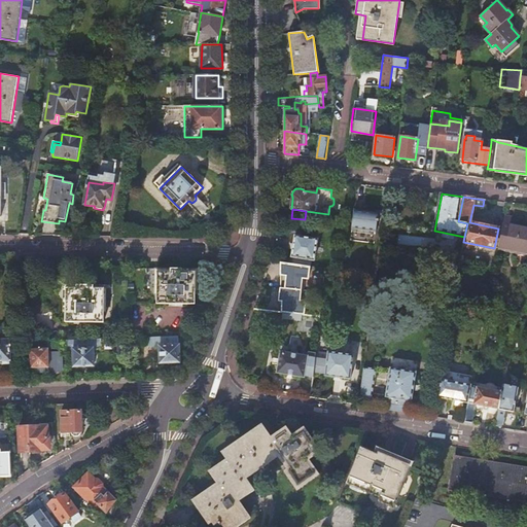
[(354,210),(352,229),(377,232),(378,221),(379,221),(379,219),(378,219),(379,212),(378,212),(378,213),(354,210)]
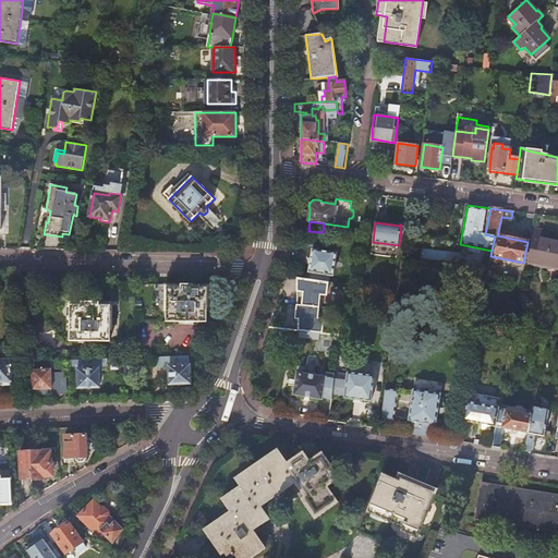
[(557,241),(532,237),(526,263),(557,268),(557,241)]
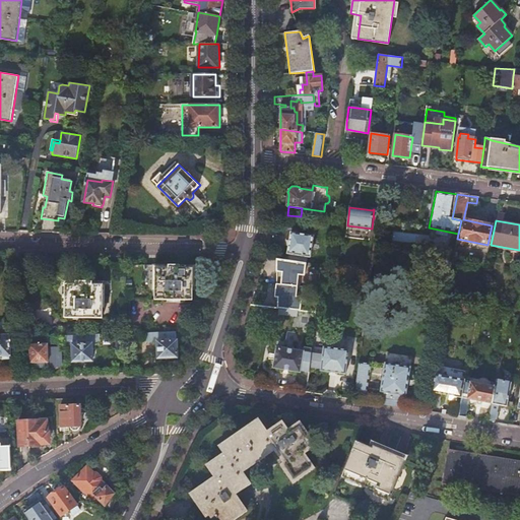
[(303,262),(306,263),(306,260),(302,259),(303,256),(310,257),(314,236),(290,233),(286,260),(303,262)]
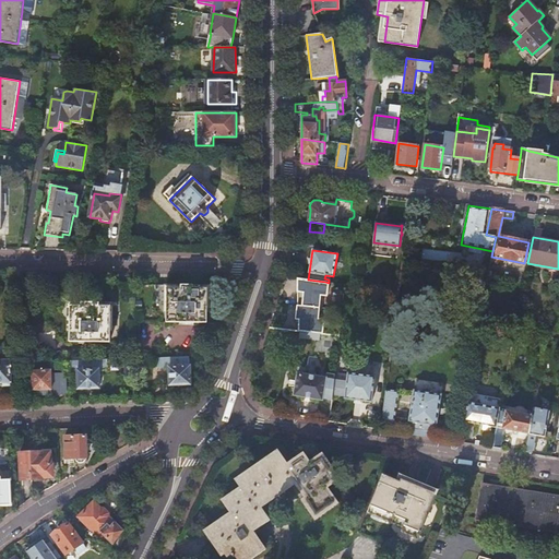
[(157,324),(180,325),(193,325),(206,325),(207,292),(193,290),(193,287),(181,287),(181,290),(168,290),(167,288),(158,288),(157,324)]
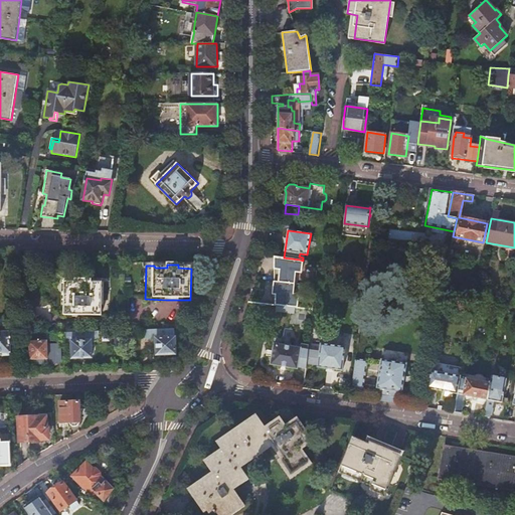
[(64,314),(77,314),(90,314),(103,314),(104,281),(93,281),(93,279),(75,279),(75,281),(65,281),(64,314)]
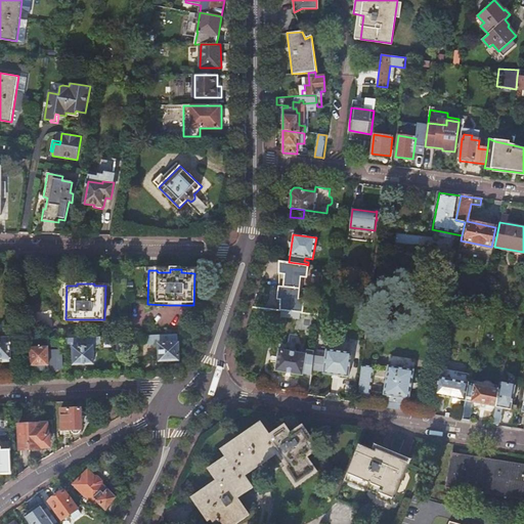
[(0,338),(9,339),(9,329),(6,324),(0,324),(0,338)]
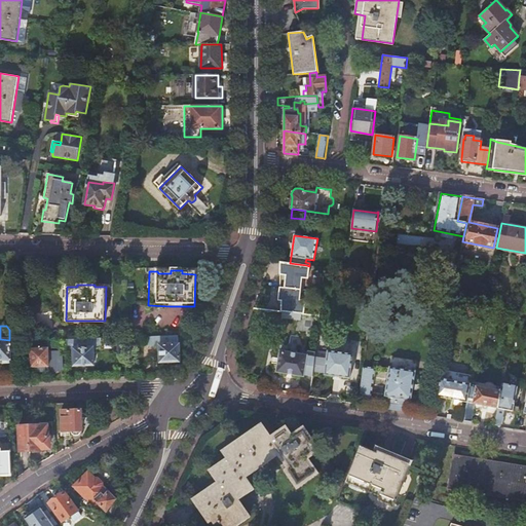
[(159,345),(159,363),(179,362),(179,344),(177,344),(176,336),(159,337),(159,345)]
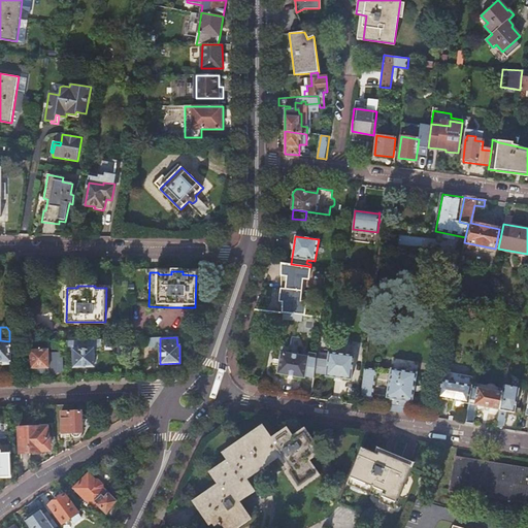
[(102,347),(102,339),(89,340),(75,340),(67,341),(67,347),(67,352),(74,351),(74,367),(94,366),(94,350),(99,350),(100,350),(100,349),(101,349),(102,348),(102,347)]
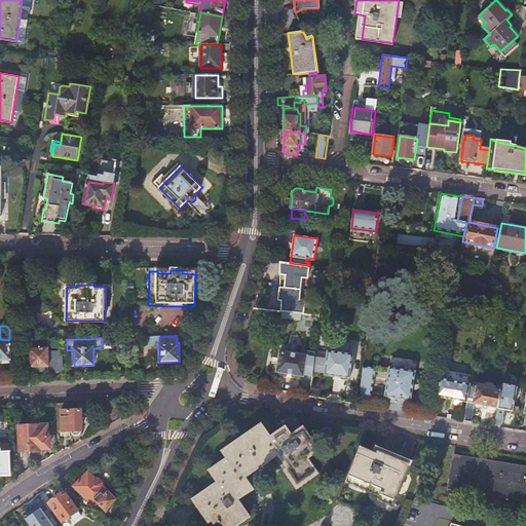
[(119,364),(127,364),(127,338),(118,338),(119,364)]
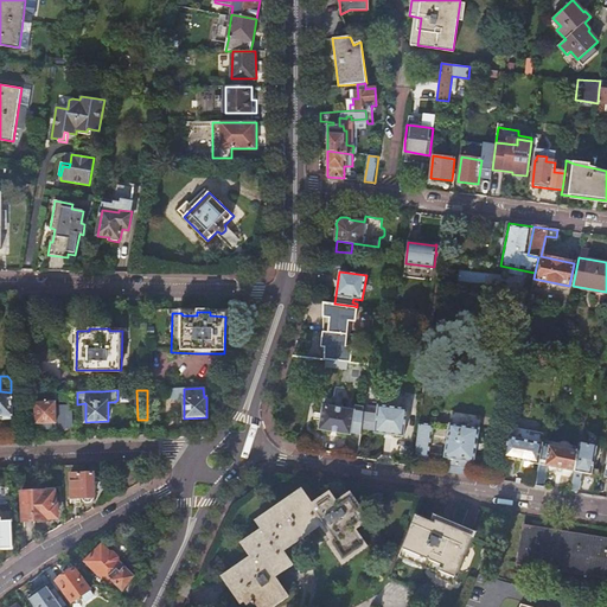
[(11,393),(0,391),(0,416),(13,416),(12,393),(11,393)]
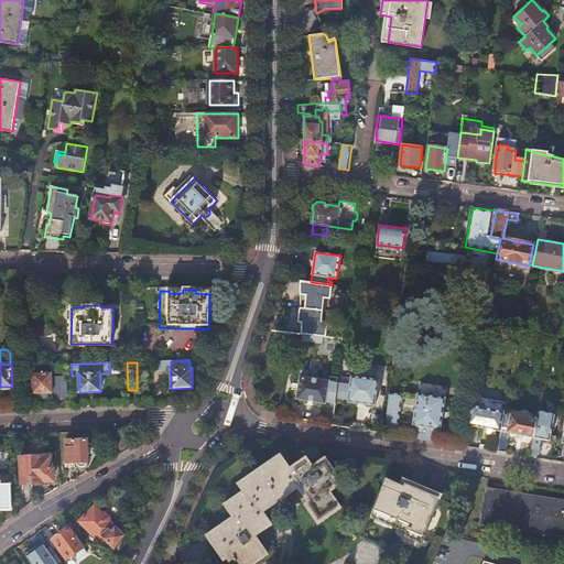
[(53,373),(33,373),(33,393),(34,393),(35,399),(42,398),(66,397),(66,379),(53,379),(53,373)]
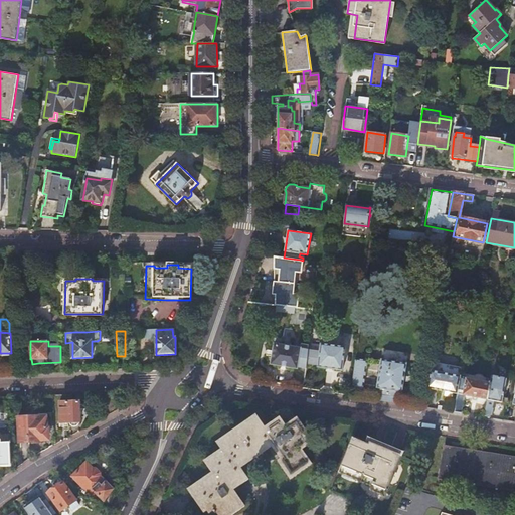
[(313,342),(311,355),(319,356),(321,343),(313,342)]
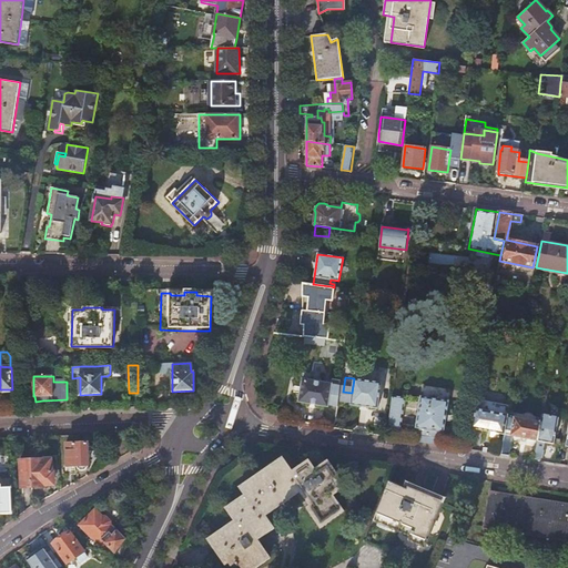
[(337,406),(340,386),(332,385),(332,384),(303,378),(298,402),(327,406),(328,404),(337,406)]
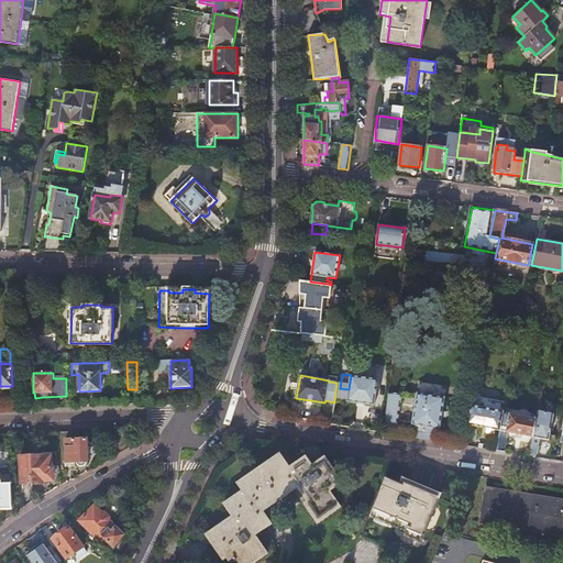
[(349,389),(340,388),(339,398),(348,399),(348,401),(375,405),(378,378),(351,375),(349,389)]
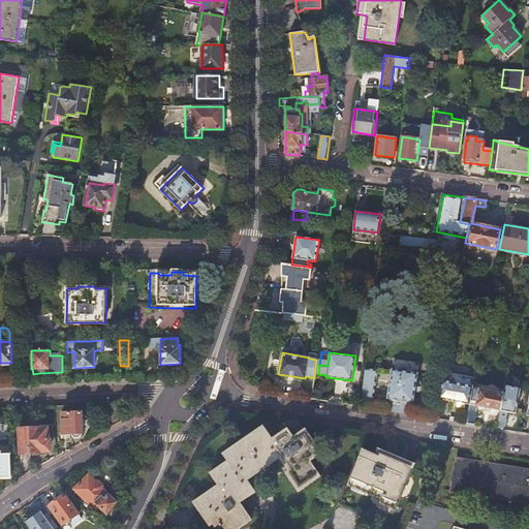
[(366,368),(362,402),(373,403),(377,370),(366,368)]
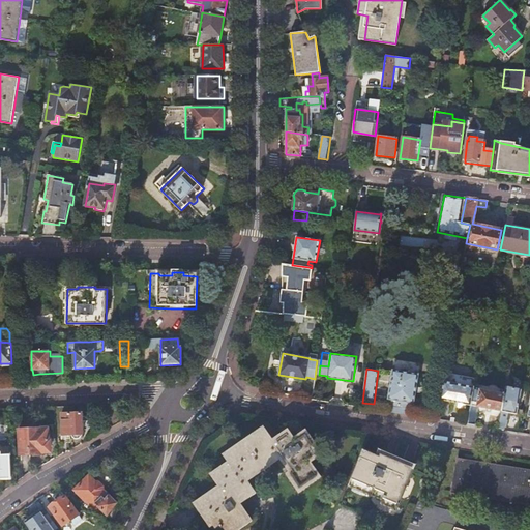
[(390,400),(389,412),(410,415),(412,403),(414,404),(419,374),(392,370),(388,400),(390,400)]
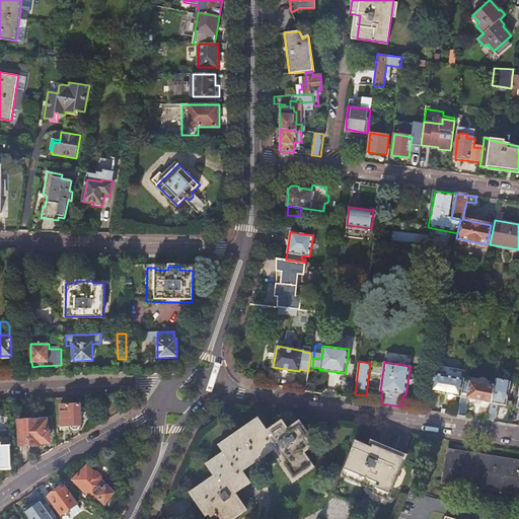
[(465,371),(435,365),(430,391),(448,395),(447,398),(454,400),(455,396),(460,397),(464,380),(465,371)]
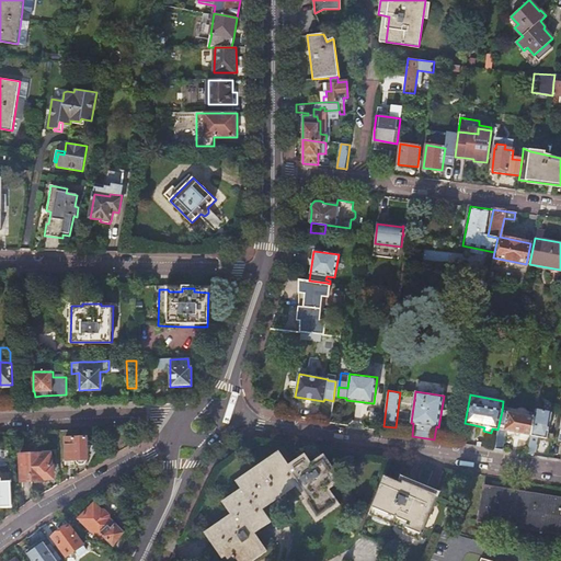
[(510,408),(508,412),(534,418),(535,413),(528,411),(527,410),(525,409),(523,408),(519,408),(517,408),(515,409),(510,408)]
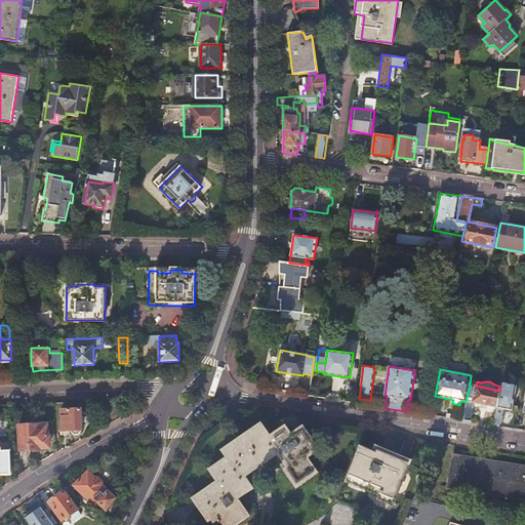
[(516,387),(501,384),(500,387),(499,391),(496,408),(493,426),(498,427),(502,409),(511,410),(516,387)]
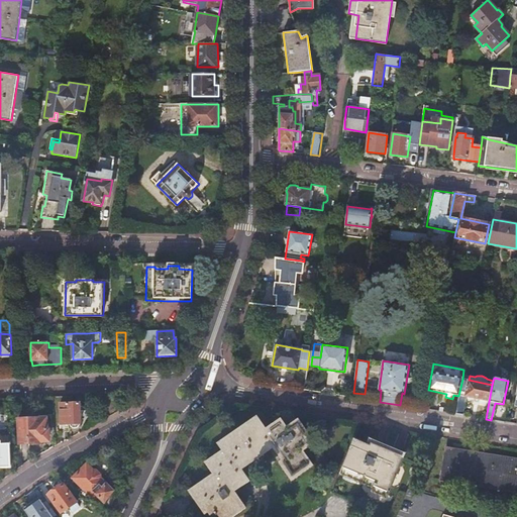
[(462,379),(458,396),(455,414),(461,415),(462,409),(463,409),(464,408),(466,404),(464,402),(463,402),(464,397),(489,402),(492,385),(469,380),(462,379)]
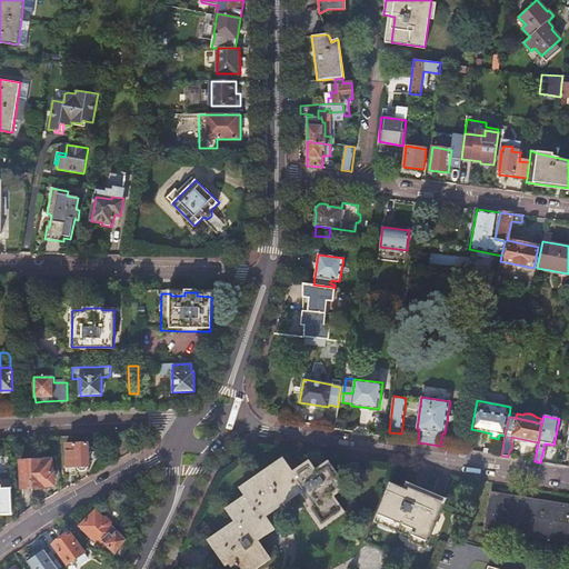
[(87,445),(66,445),(67,467),(77,467),(77,469),(78,470),(79,471),(81,471),(82,471),(85,471),(86,470),(87,468),(87,467),(88,467),(87,445)]
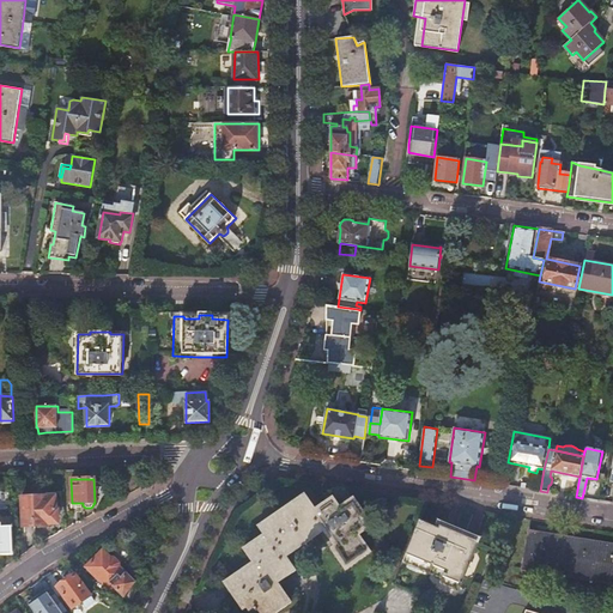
[(595,484),(593,499),(600,501),(602,485),(595,484)]
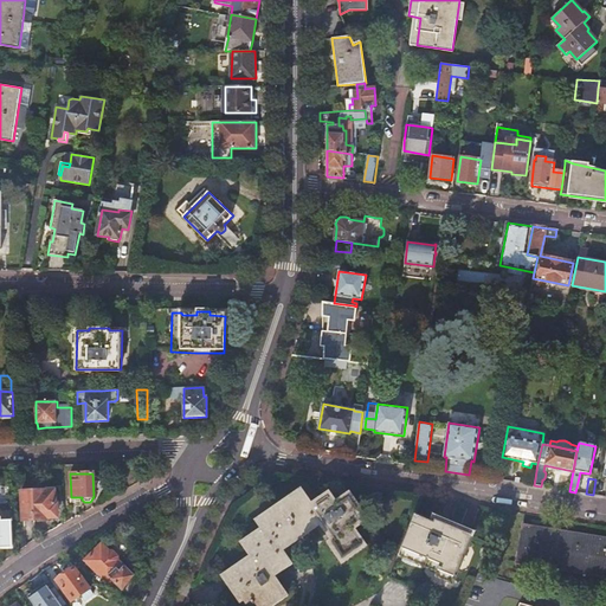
[(605,481),(595,479),(593,495),(601,496),(605,481)]
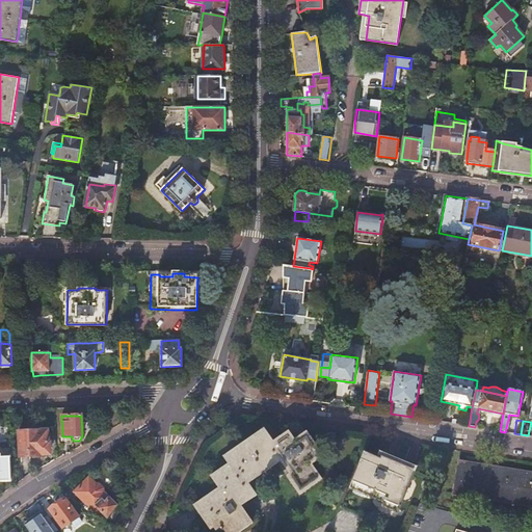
[(48,430),(19,431),(20,456),(41,456),(41,454),(48,454),(50,451),(50,443),(48,443),(48,430)]
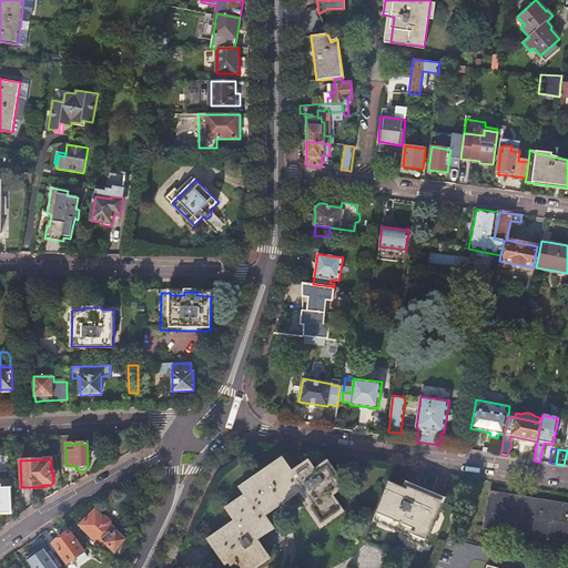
[(239,524),(215,540),(234,566),(240,561),(244,567),(250,567),(271,553),(257,535),(274,524),(267,515),(301,489),(323,519),(343,505),(334,492),(343,486),(326,464),(317,469),(311,462),(295,473),(284,459),(242,490),(249,498),(230,511),(239,524)]
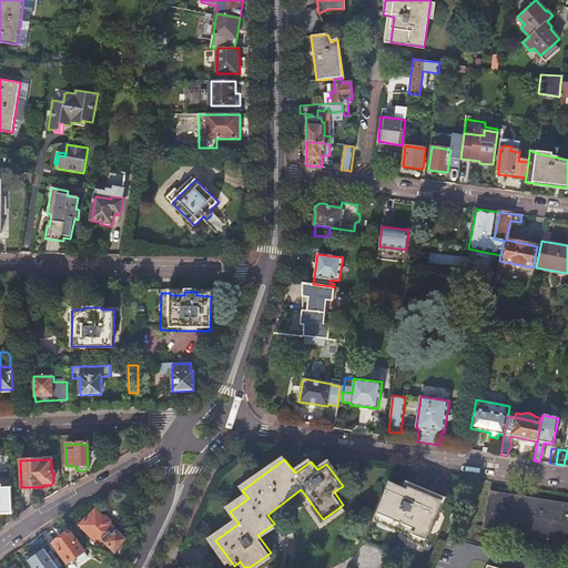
[(392,473),(389,476),(377,508),(414,524),(413,527),(414,527),(416,528),(428,533),(430,534),(448,492),(408,475),(406,478),(392,473)]
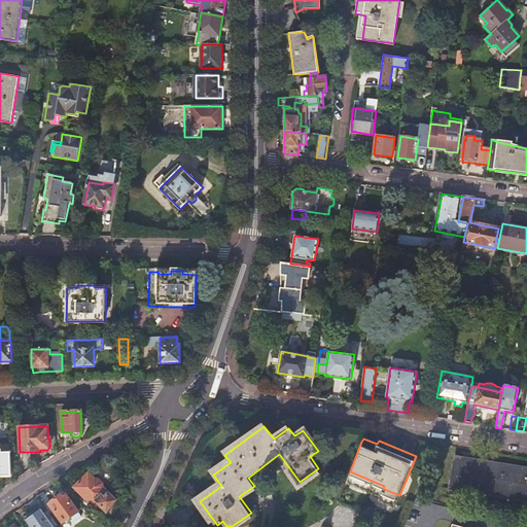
[(0,477),(10,477),(10,452),(1,452),(1,449),(0,449),(0,477)]
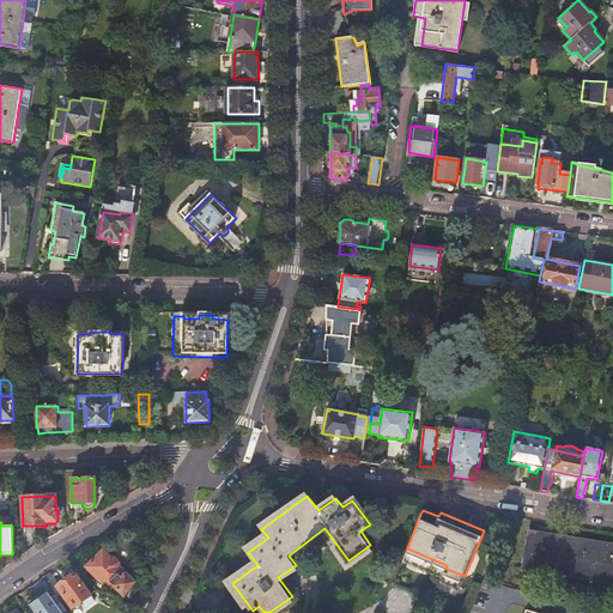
[(612,544),(529,530),(525,565),(612,578),(612,544)]
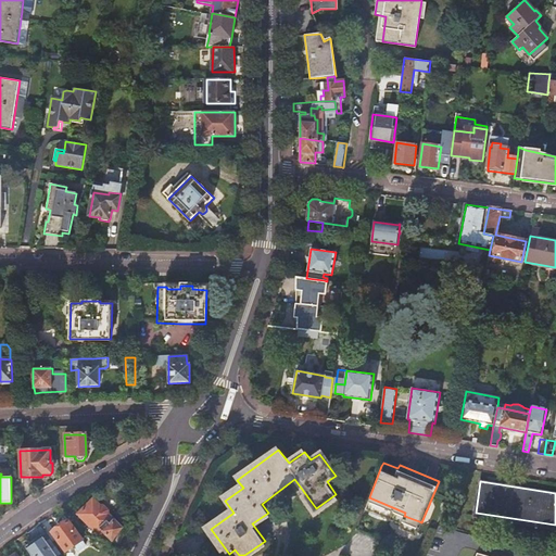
[(369,497),(368,501),(384,507),(404,516),(405,513),(369,497)]
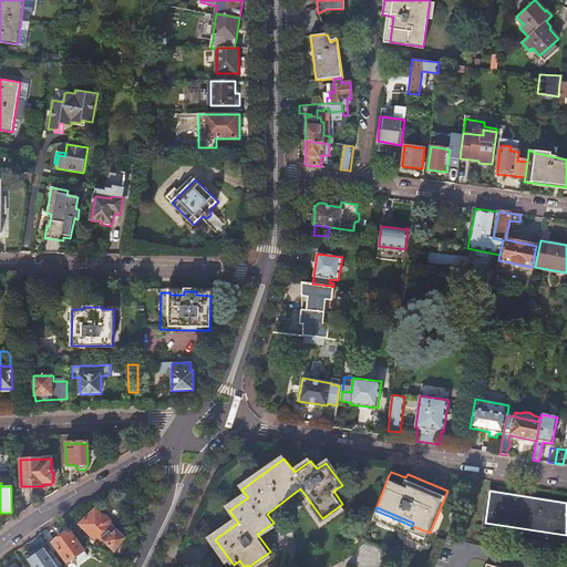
[(123,555),(129,543),(110,525),(111,521),(105,516),(101,516),(94,509),(79,525),(101,547),(105,543),(114,552),(116,549),(123,555)]
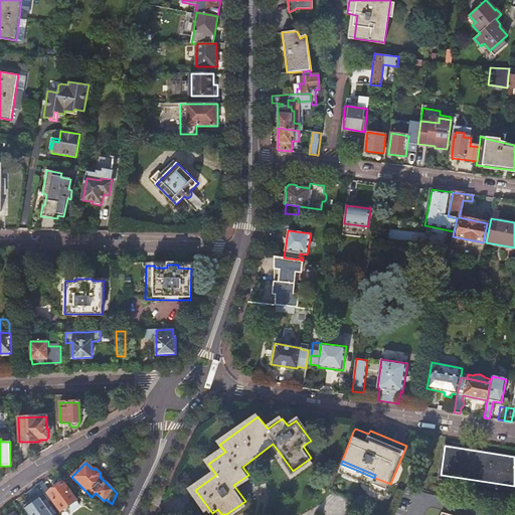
[(56,486),(47,493),(60,514),(61,514),(79,503),(63,482),(58,485),(57,482),(54,484),(56,486)]
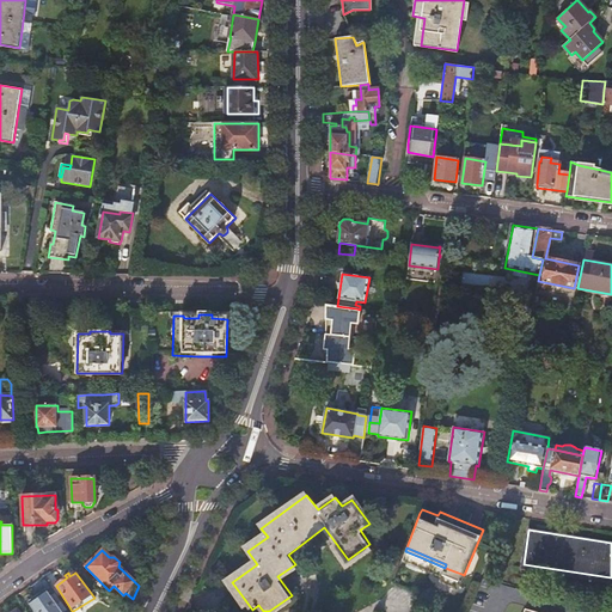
[(61,611),(49,594),(31,606),(35,611),(61,611)]
